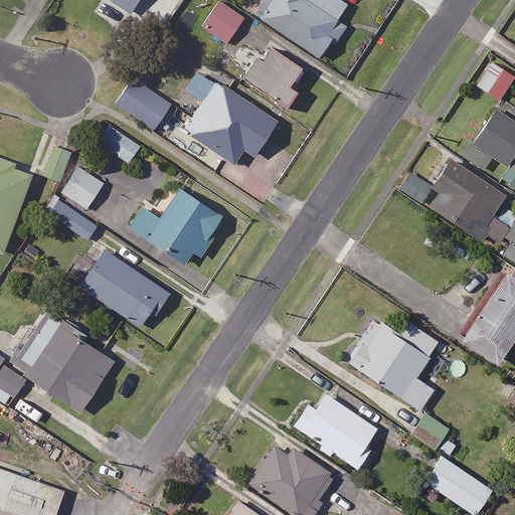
[(139,0),(113,0),(131,12),(139,0)]
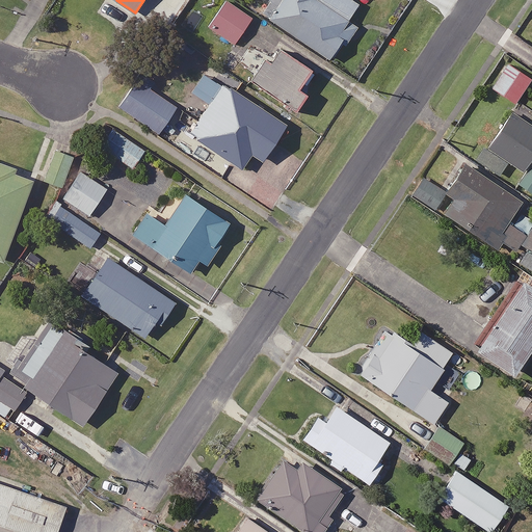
[(253,16),(227,0),(210,27),(236,43),(253,16)]
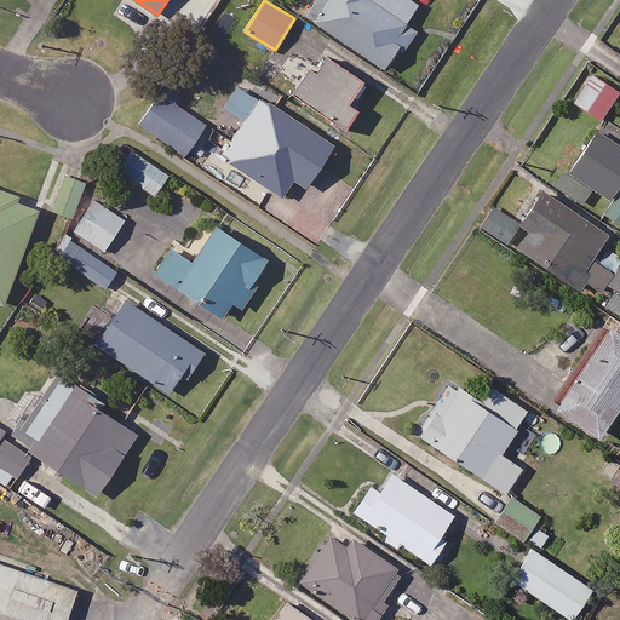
[(310,0),(302,12),(385,69),(411,30),(400,23),(413,4),(406,0),(310,0)]
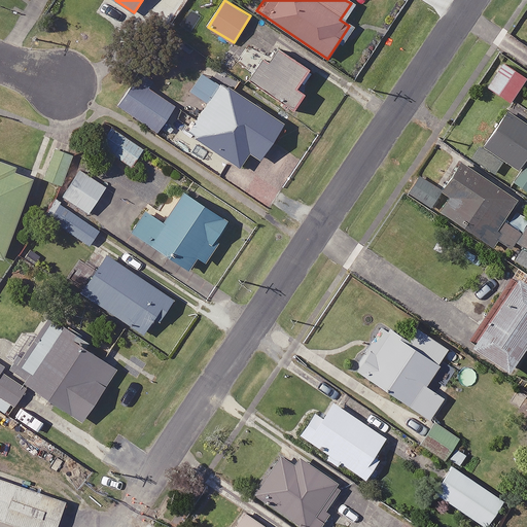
[(252,80),(291,107),(302,93),(294,88),(308,68),(276,46),(252,80)]
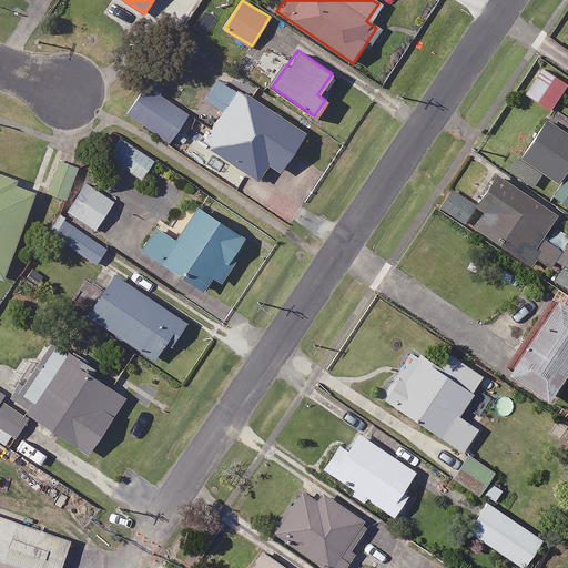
[(567,82),(543,67),(526,93),(551,110),(567,82)]
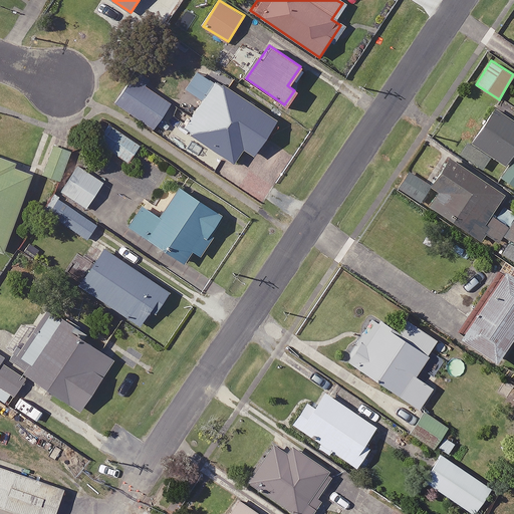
[(170,103),(134,78),(117,102),(154,127),(170,103)]
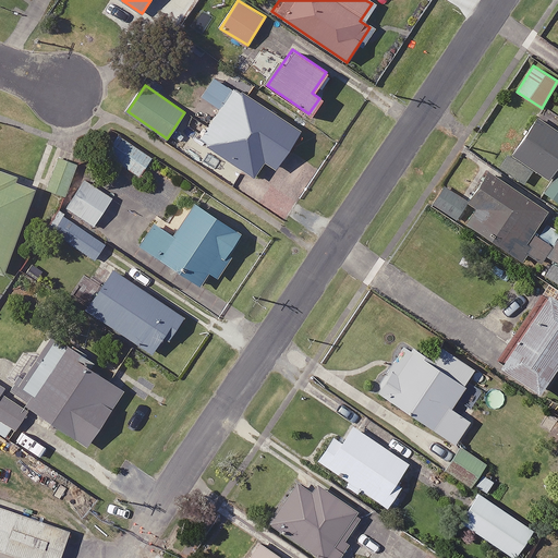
[(295,130),(230,86),(195,138),(250,174),(261,159),(271,167),(295,130)]
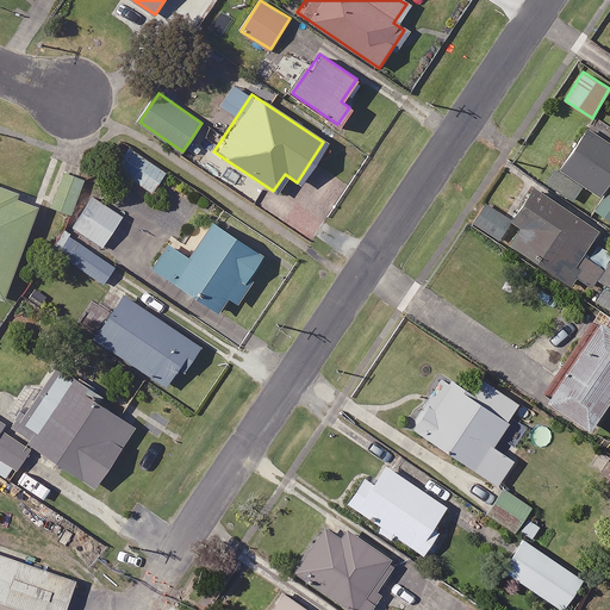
[(609,136),(592,124),(551,185),(572,200),(584,185),(602,197),(595,209),(609,219),(609,136)]
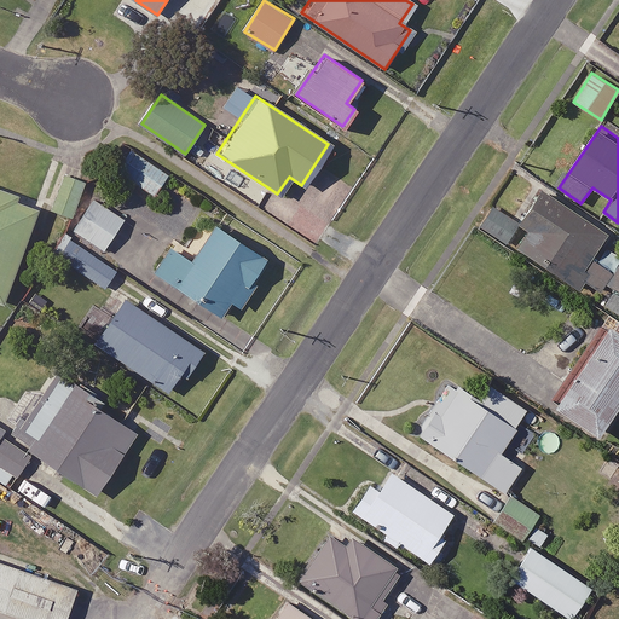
[(169,173),(128,148),(115,169),(156,194),(169,173)]
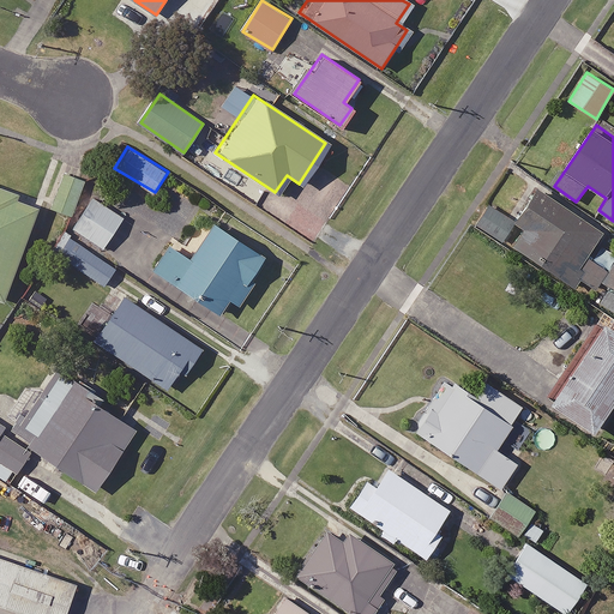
[(18,196),(0,187),(0,298),(4,300),(38,209),(16,200),(18,196)]
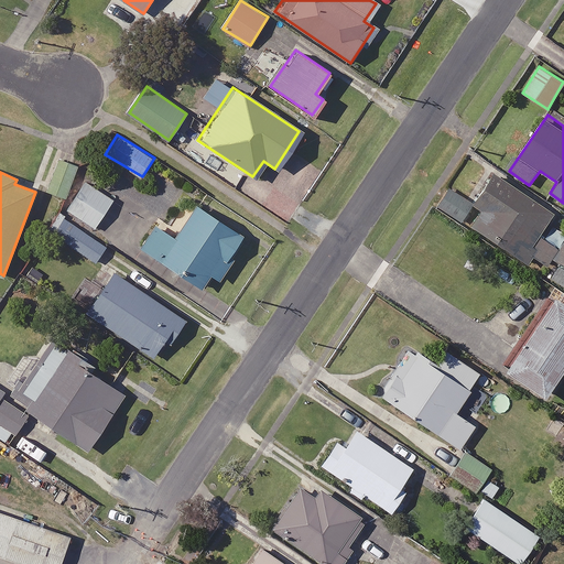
[(552,213),(494,174),(474,203),(481,208),(470,224),(528,262),(533,255),(548,264),(552,257),(563,264),(563,239),(557,249),(538,235),(552,213)]
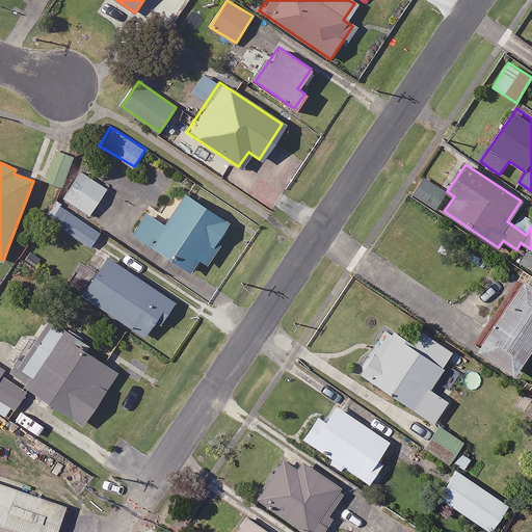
[(108,188),(82,171),(64,197),(90,214),(108,188)]
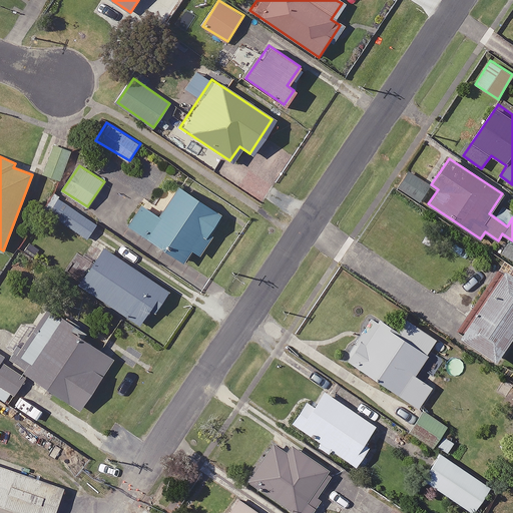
[(428,185),(409,173),(399,187),(419,199),(428,185)]
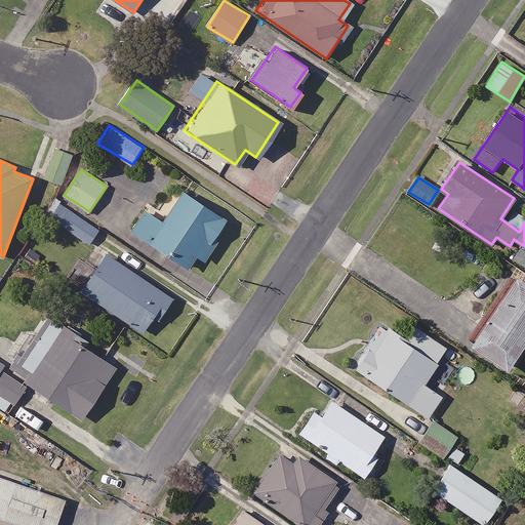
[(228,218),(184,190),(166,216),(148,204),(131,230),(194,271),(228,218)]
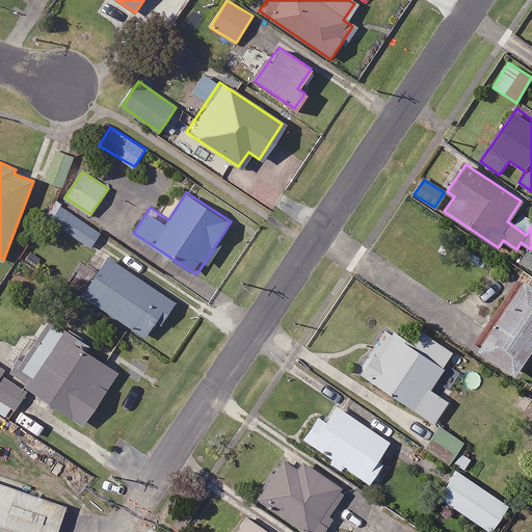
[(100,233),(57,203),(47,216),(90,247),(100,233)]
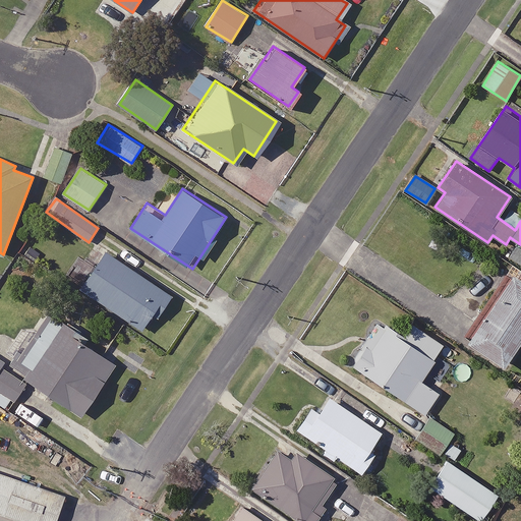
[(172,295),(107,249),(80,287),(146,333),(172,295)]
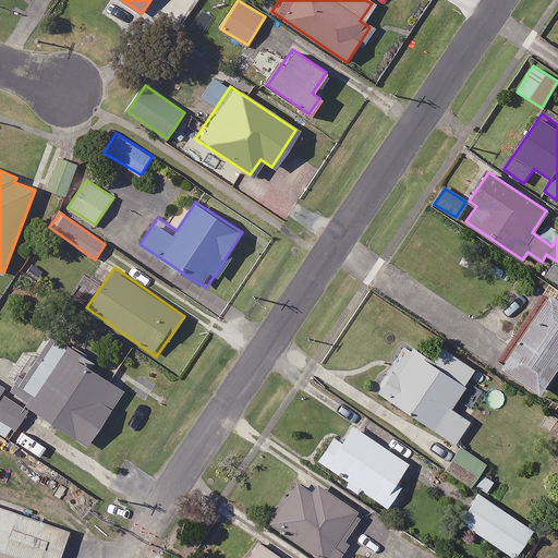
[(557,362),(557,298),(549,291),(499,364),(538,391),(557,362)]
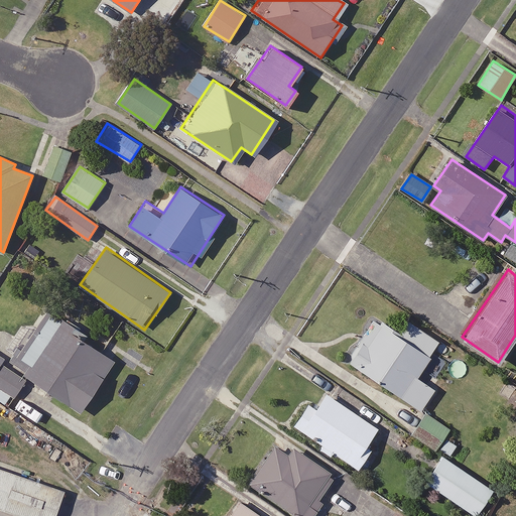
[(117,358),(50,313),(38,332),(25,323),(3,354),(0,352),(0,393),(12,401),(29,376),(81,411),(117,358)]
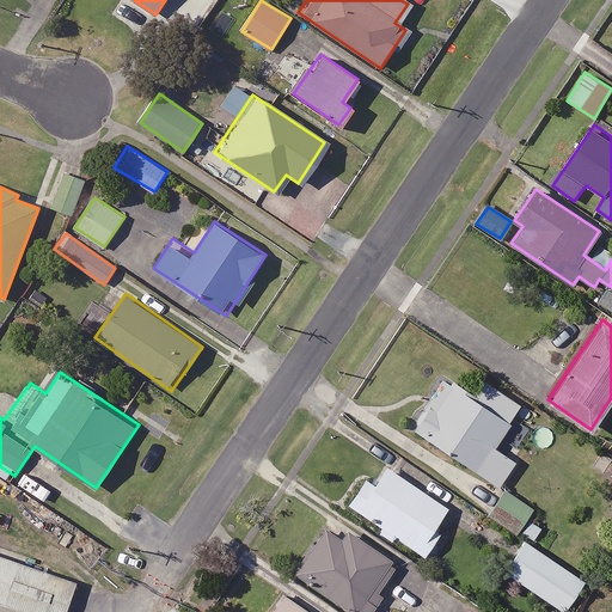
[(475,396),(445,377),(411,427),(500,484),(515,460),(493,446),(520,403),(485,380),(475,396)]
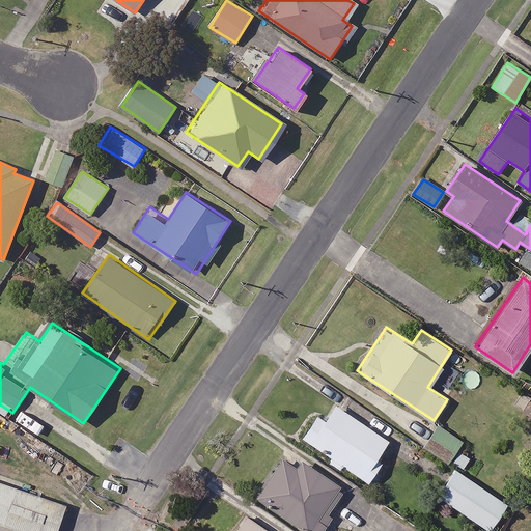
[(389,440),(336,403),(326,419),(318,414),(303,437),(368,481),(382,462),(376,458),(389,440)]
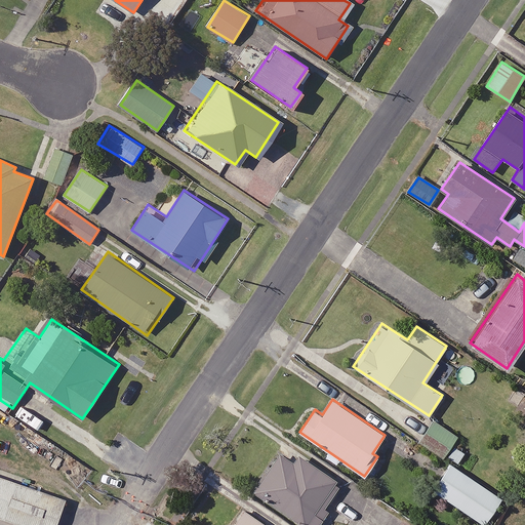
[(458,433),(438,419),(422,443),(438,453),(443,456),(458,433)]
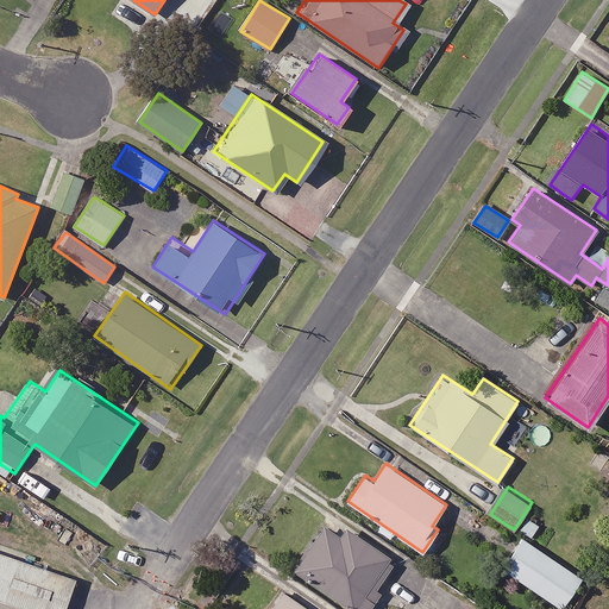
[(396,559),(347,525),(340,534),(325,523),(294,569),(352,608),(369,608),(380,594),(376,590),(396,559)]
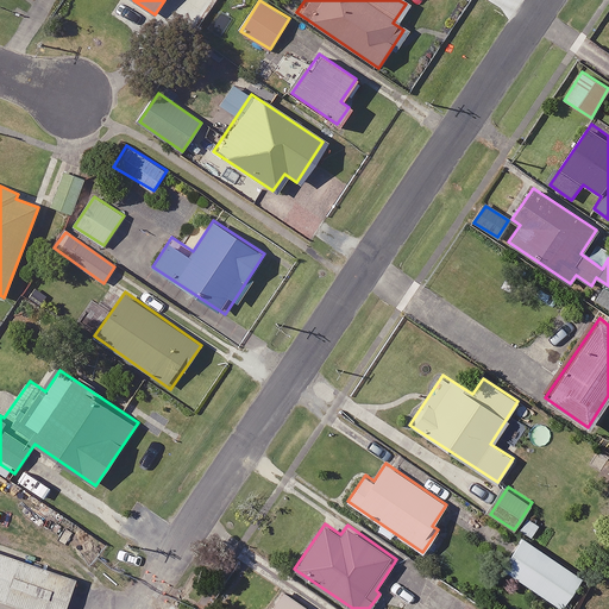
[(582,577),(522,537),(502,567),(562,607),(582,577)]
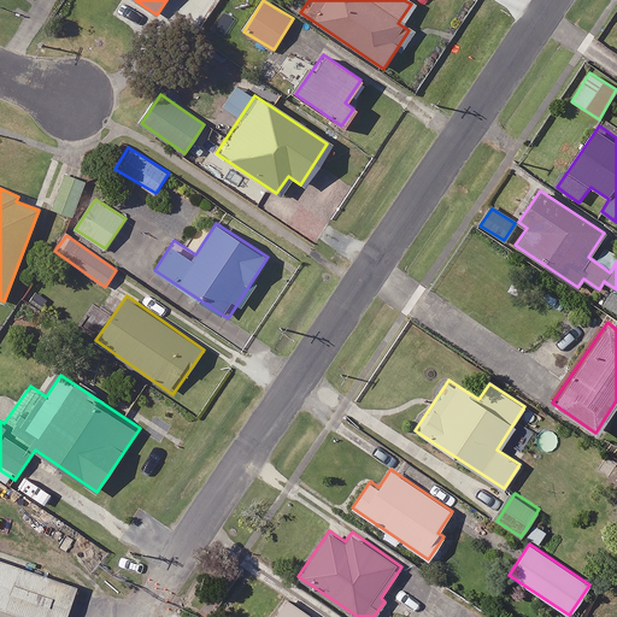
[(0,558),(0,606),(29,616),(65,616),(77,586),(0,558)]
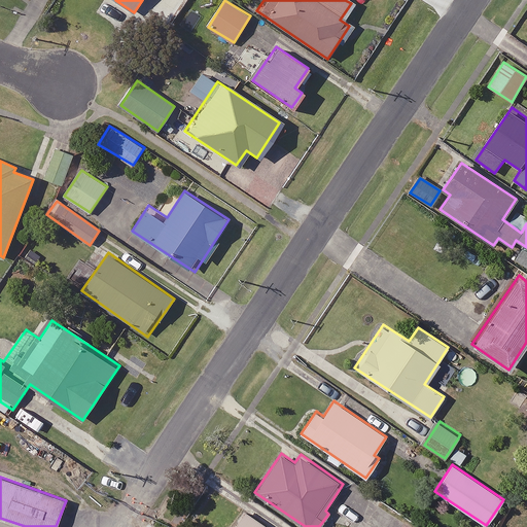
[(275,526),(246,506),(231,526),(275,526)]
